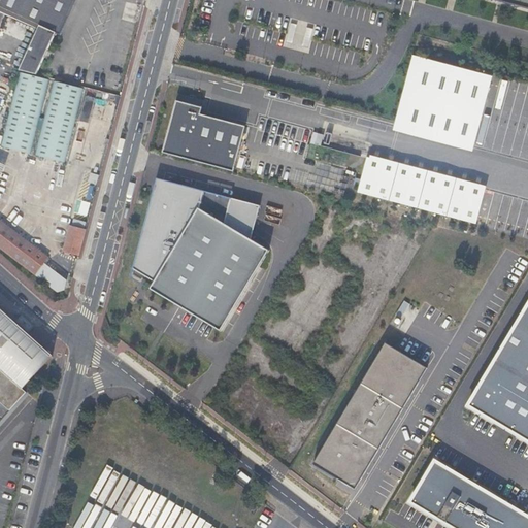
[(20,69),(36,74),(52,35),(58,37),(74,0),(0,0),(0,10),(38,29),(20,69)]
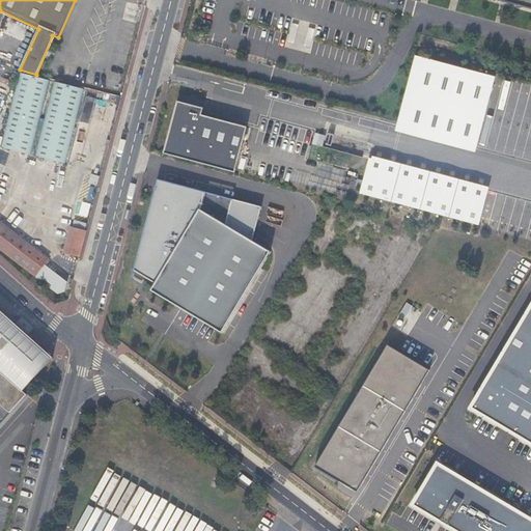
[(530,0),(495,0),(530,9),(530,0)]
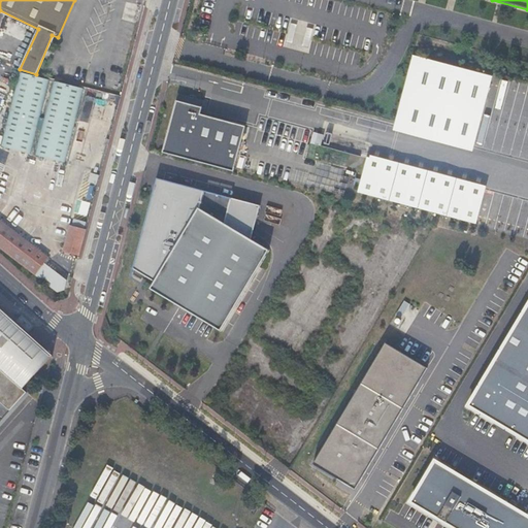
[(285,42),(291,43),(296,25),(290,24),(285,42)]
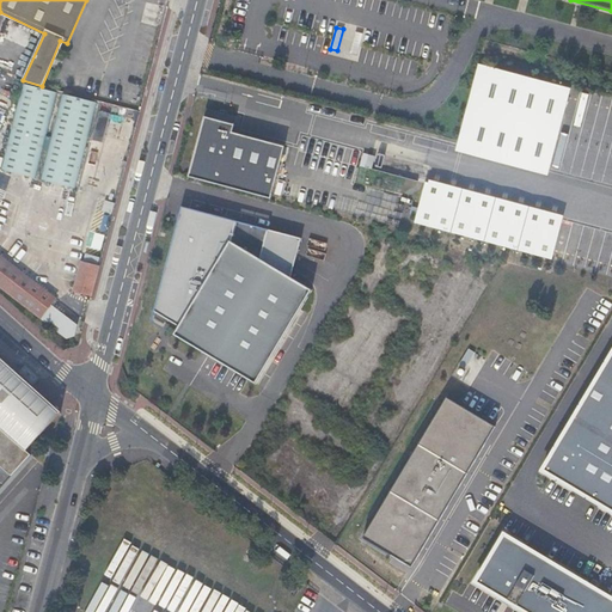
[(349,54),(356,55),(362,34),(355,32),(349,54)]
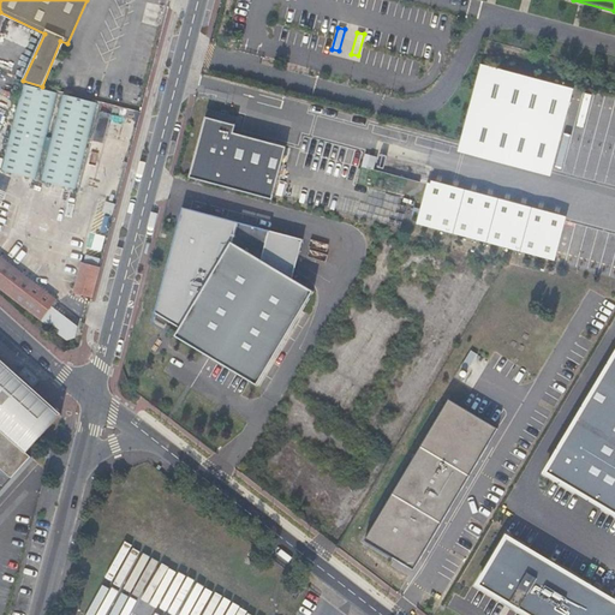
[(58,93),(22,83),(0,165),(0,167),(35,178),(58,93)]
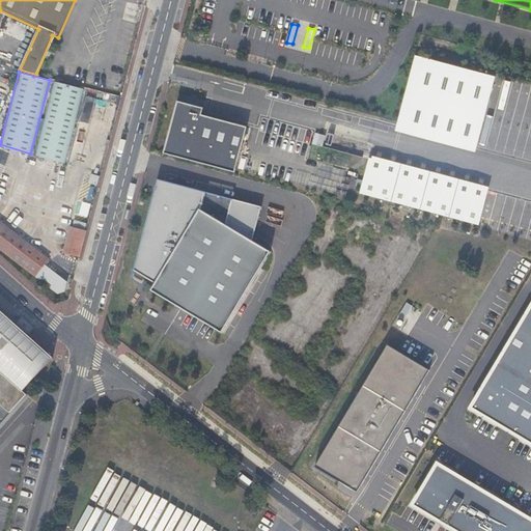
[(35,155),(65,163),(85,89),(55,81),(35,155)]
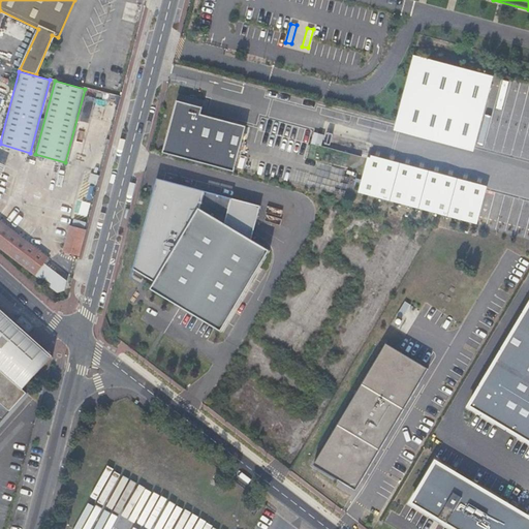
[(162,154),(232,173),(244,126),(200,115),(204,100),(178,94),(162,154)]
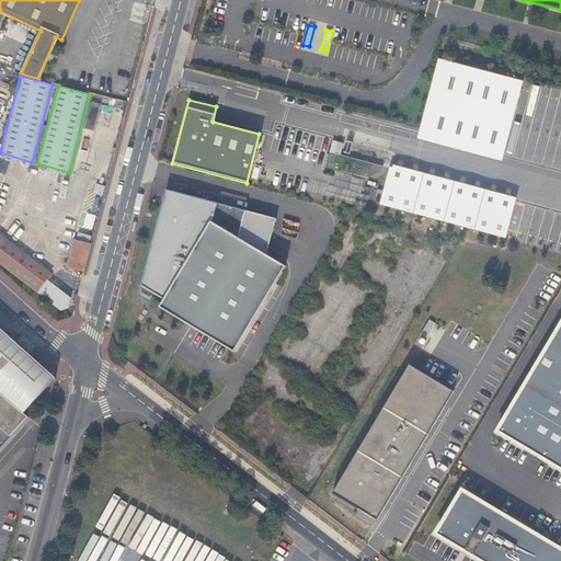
[(275,218),(165,190),(140,285),(163,299),(159,307),(233,351),(285,266),(266,254),(252,247),(261,231),(271,235),(275,218)]
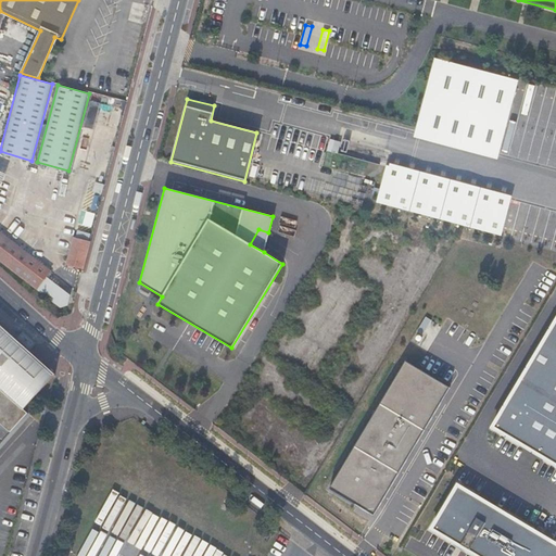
[(264,252),(268,232),(258,229),(250,244),(264,252)]
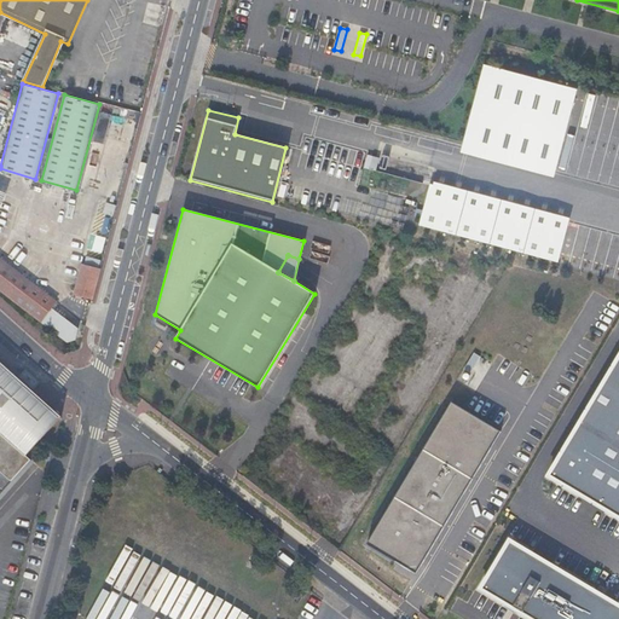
[(0,289),(68,342),(73,341),(74,330),(48,308),(55,301),(0,258),(0,289)]
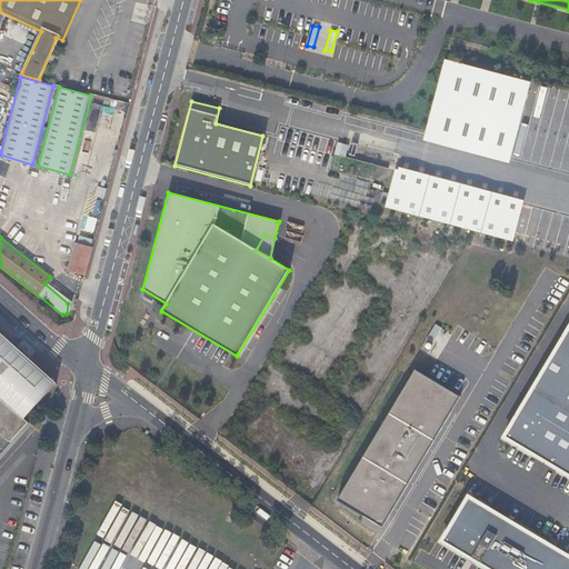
[(86,276),(92,249),(76,243),(69,271),(86,276)]
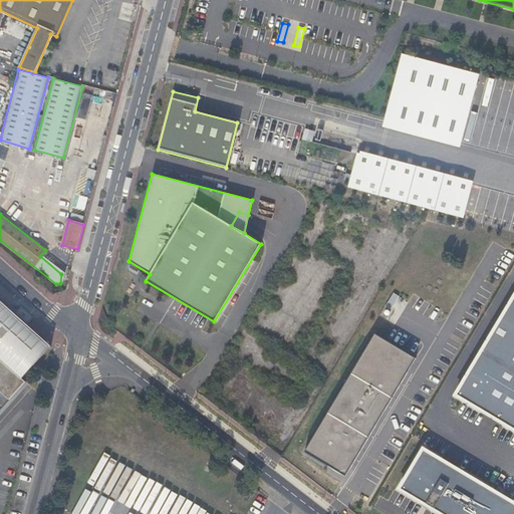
[(384,306),(390,309),(399,296),(393,293),(384,306)]
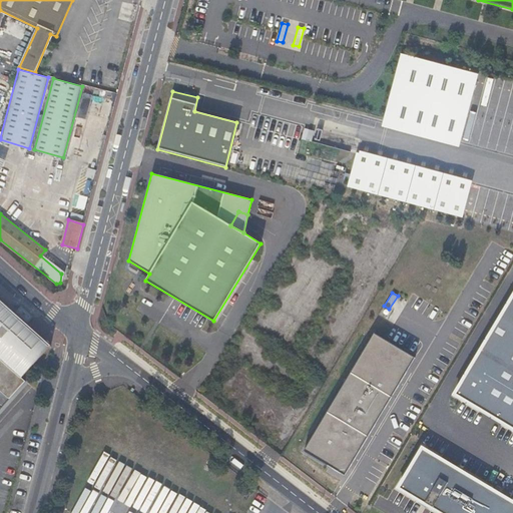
[(512,297),(455,394),(512,427),(512,297)]
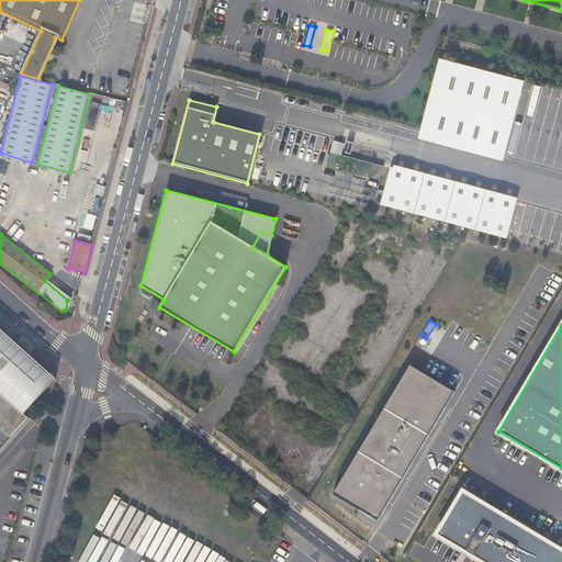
[(0,447),(26,417),(23,415),(55,380),(29,356),(15,344),(0,329),(0,447)]
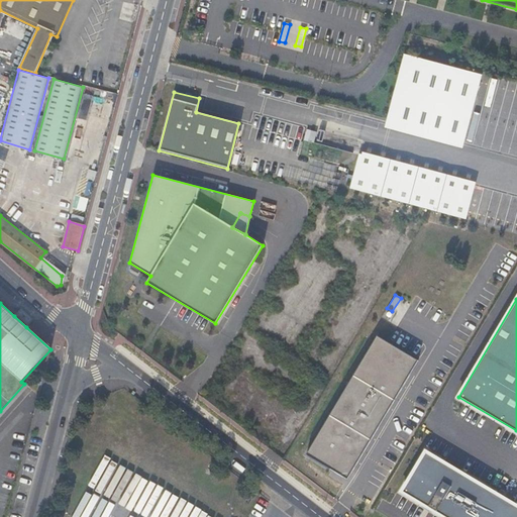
[(26,327),(33,319),(21,308),(14,316),(26,327)]
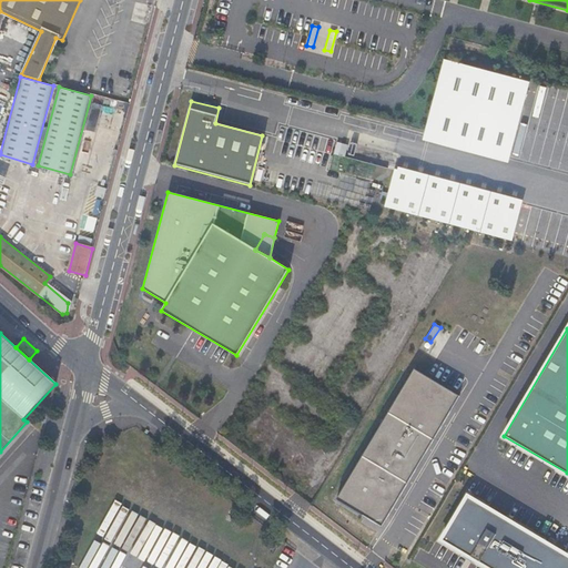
[(382,527),(459,396),(414,369),(337,500),(382,527)]
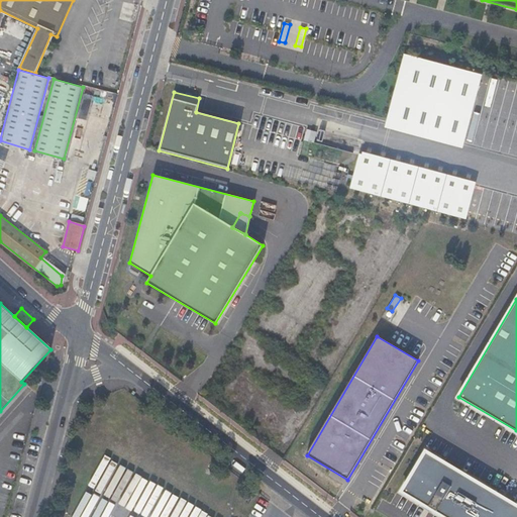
[(402,492),(444,516),(516,516),(516,505),(515,505),(426,451),(402,492)]
